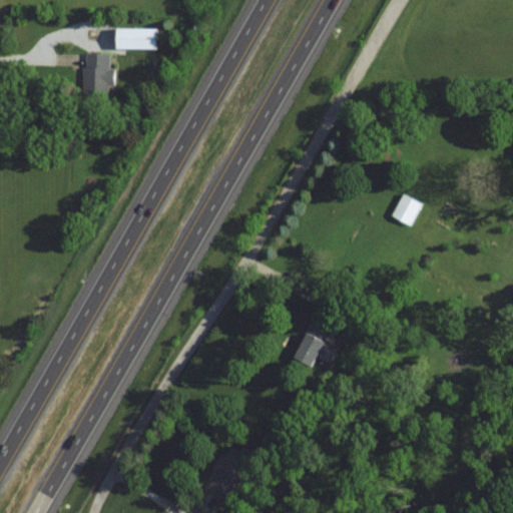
[(157,28),(117,28),(117,49),(157,49),(157,28)]
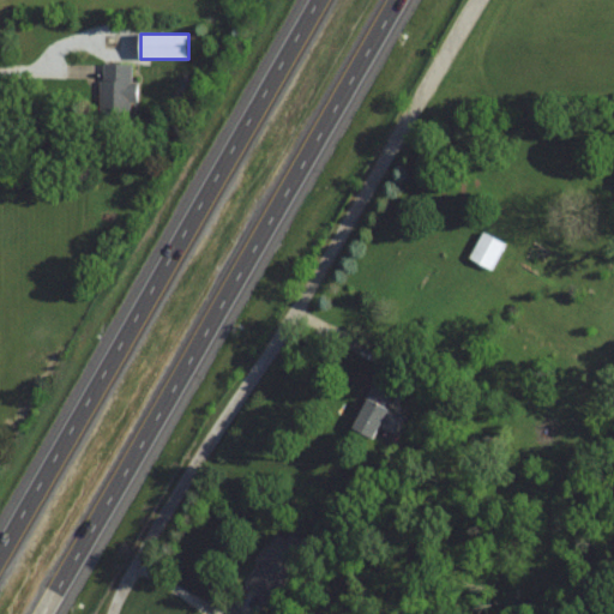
[(98,118),(132,118),(132,65),(98,65),(98,118)]
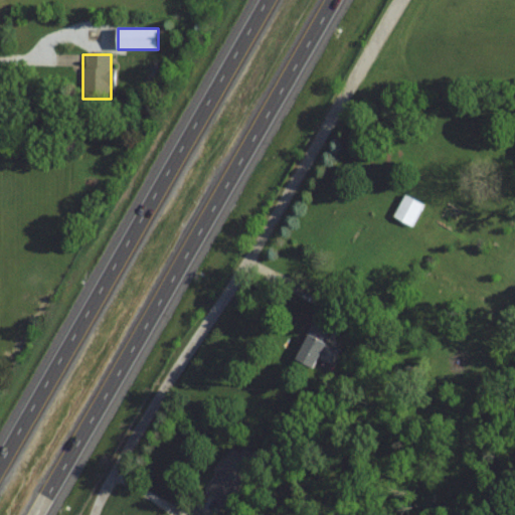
[(413,227),(423,201),(404,194),(394,220),(413,227)]
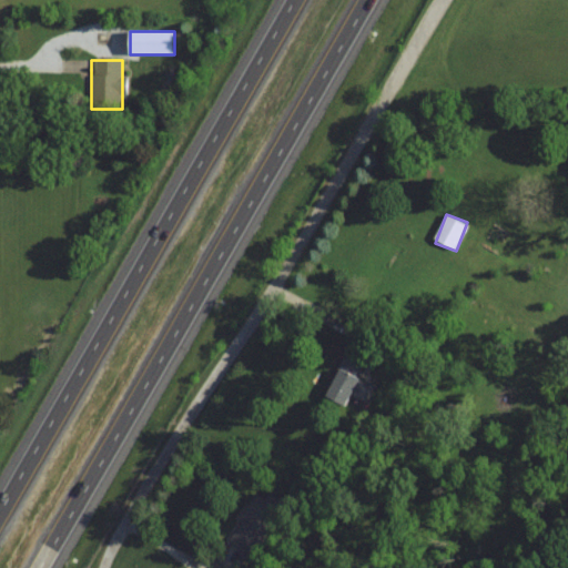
[(328,396),(348,405),(353,395),(367,402),(375,384),(358,376),(366,359),(348,352),(328,396)]
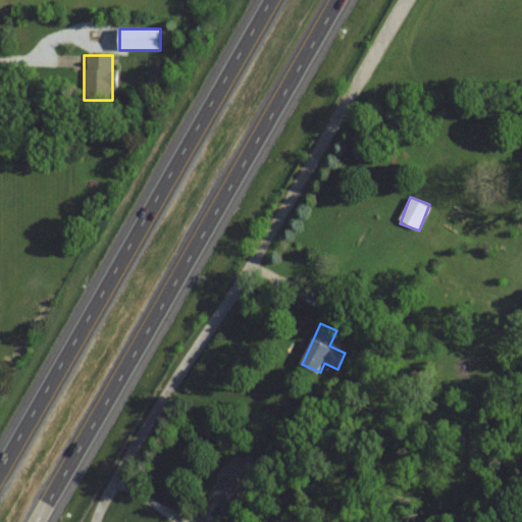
[(218,478),(222,481),(212,497),(231,510),(265,465),(249,453),(244,459),(236,454),(218,478)]
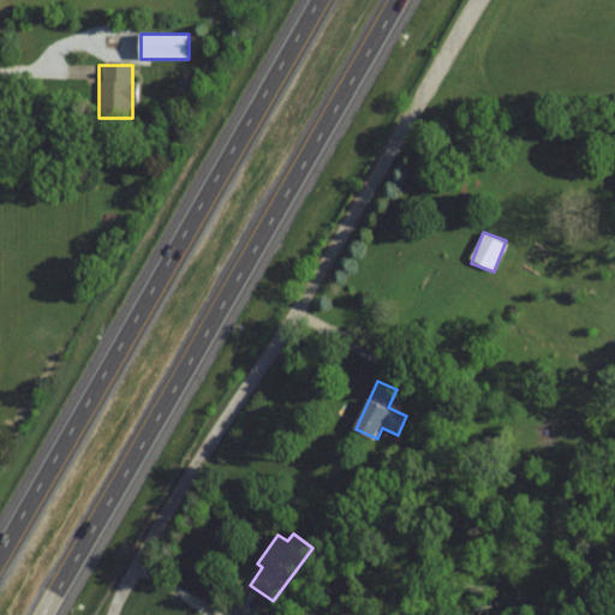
All buildings are outlined.
